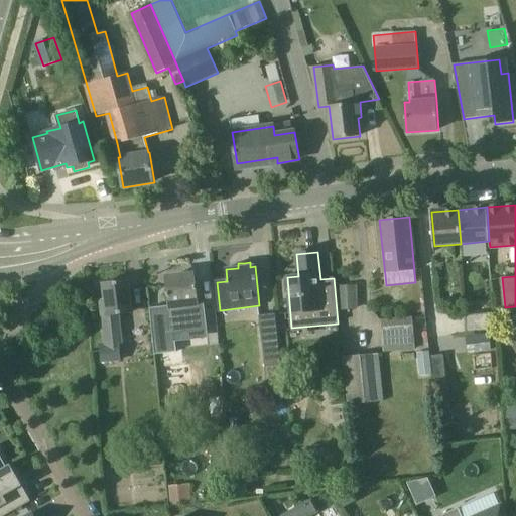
[(183,308),(199,306),(195,273),(176,275),(176,281),(166,282),(170,309),(171,309),(172,321),(169,321),(171,334),(186,332),(183,308)]
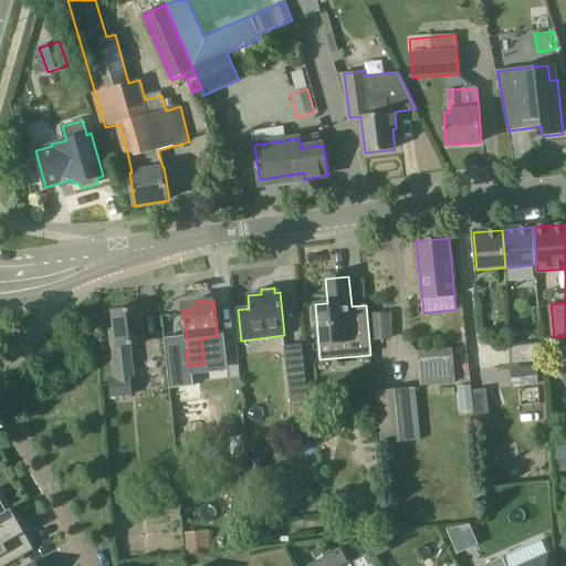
[(130,345),(146,343),(142,307),(113,312),(115,329),(111,329),(113,347),(114,347),(117,378),(109,378),(112,397),(134,395),(132,378),(135,377),(130,345)]
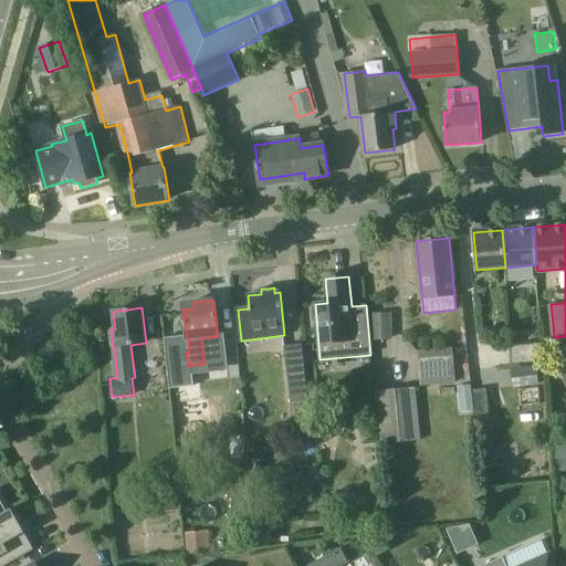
[(371,314),(371,341),(391,339),(391,314),(371,314)]
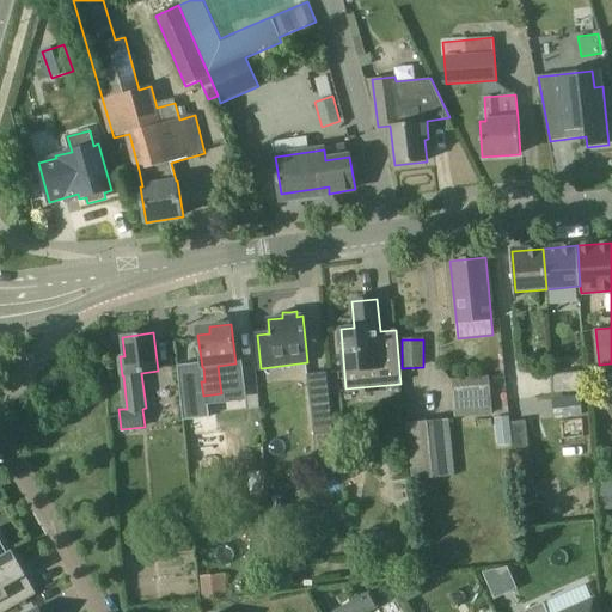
[(554,391),(582,389),(581,372),(552,373),(554,391)]
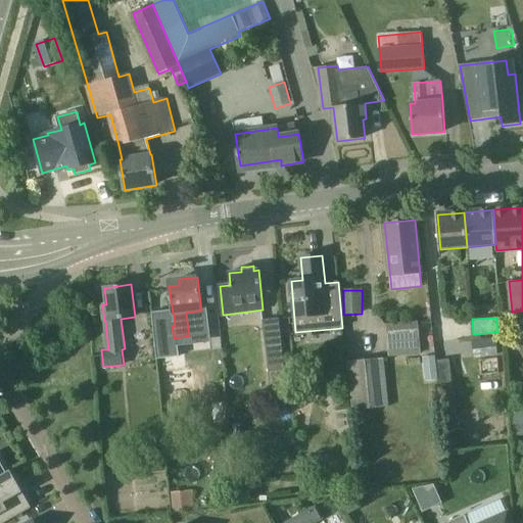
[(269,372),(285,370),(279,319),(263,320),(269,372)]
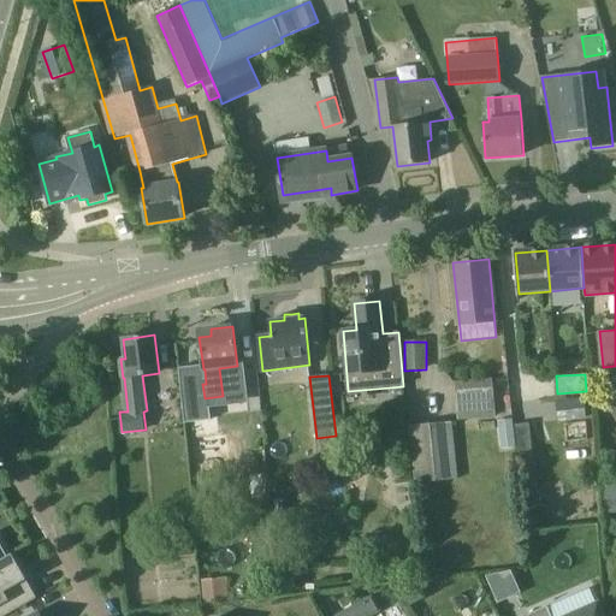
[(492,379),(455,381),(457,420),(495,418),(492,379)]
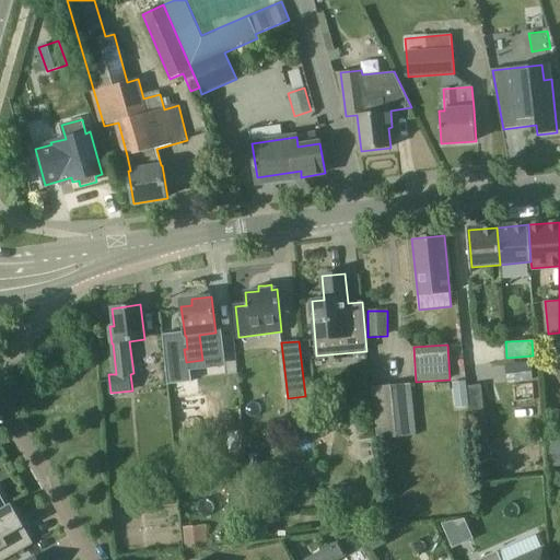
[(508,381),(533,380),(533,370),(506,371),(508,381)]
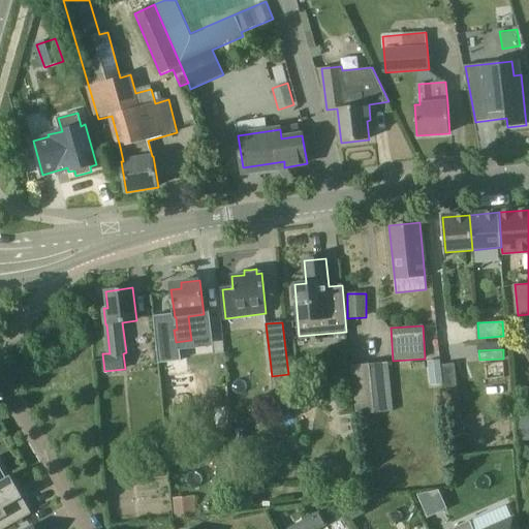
[(440,365),(440,360),(427,362),(430,385),(442,383),(440,365)]
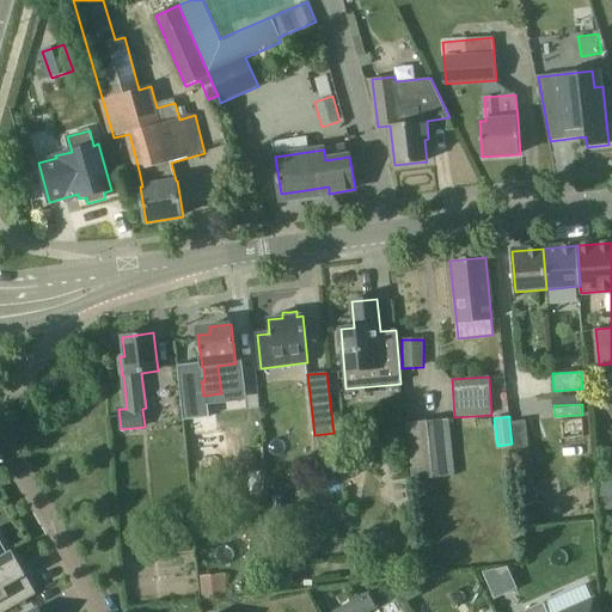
[(448,418),(407,422),(411,479),(453,476),(448,418)]
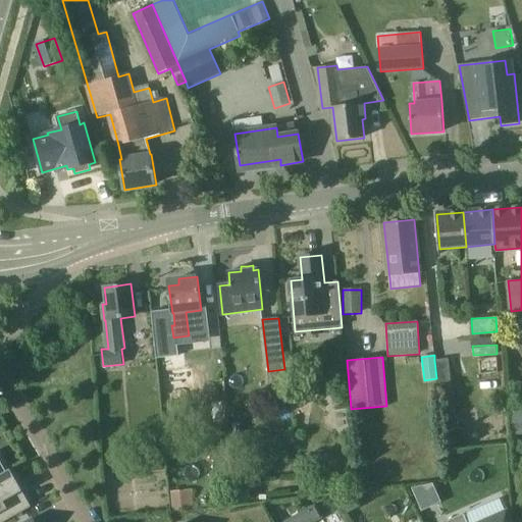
[(462,473),(452,378),(439,379),(449,474),(462,473)]
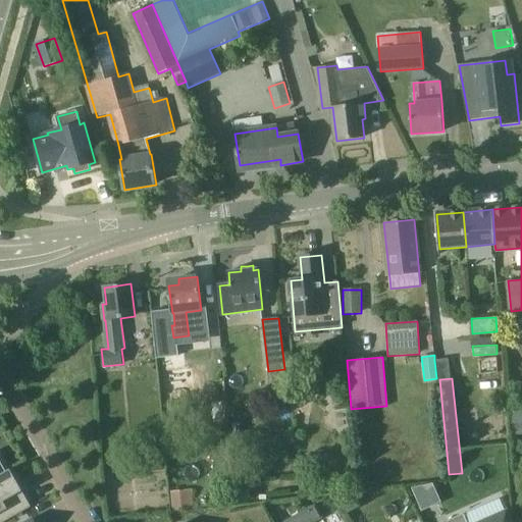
[(302,407),(298,392),(292,393),(293,408),(302,407)]
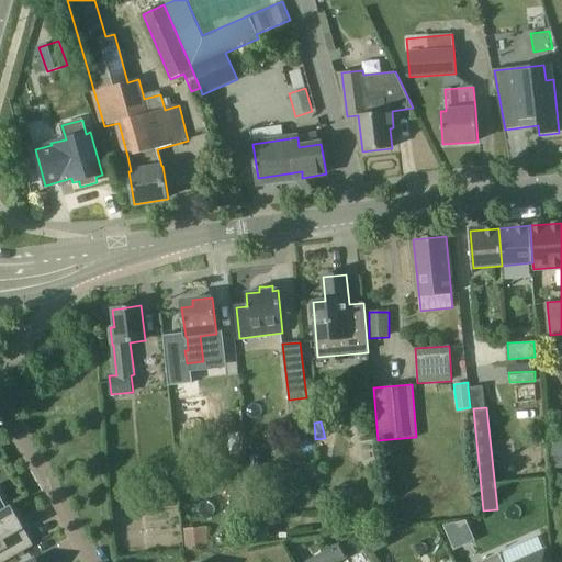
[(0,561),(6,561),(34,547),(0,486),(0,561)]
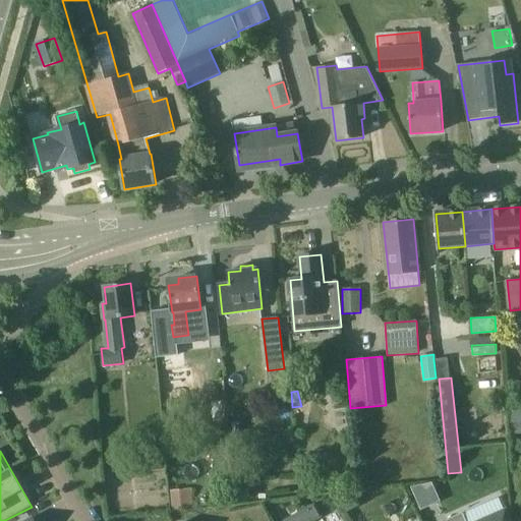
[(339,477),(322,479),(323,490),(340,488),(339,477)]
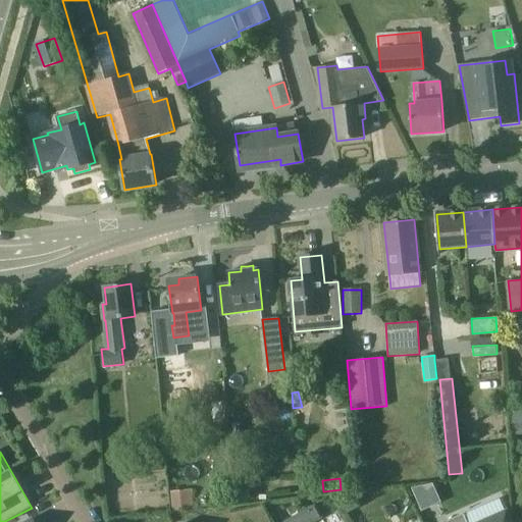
[(432,483),(412,487),(422,511),(441,503),(432,483)]
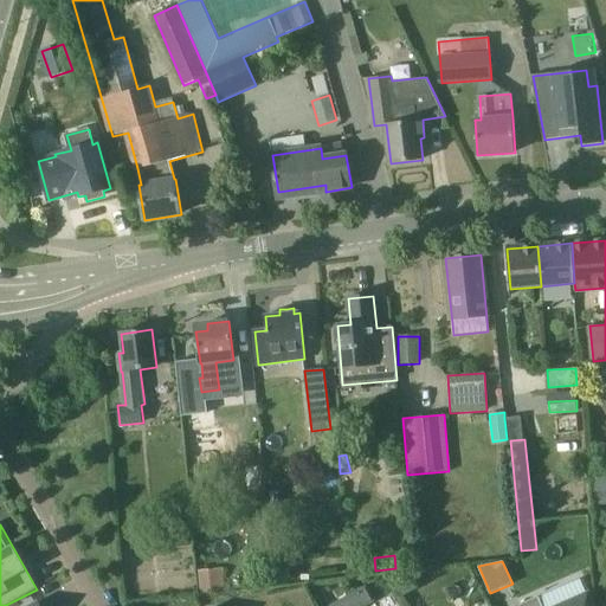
[(289,563),(278,563),(278,578),(290,578),(289,563)]
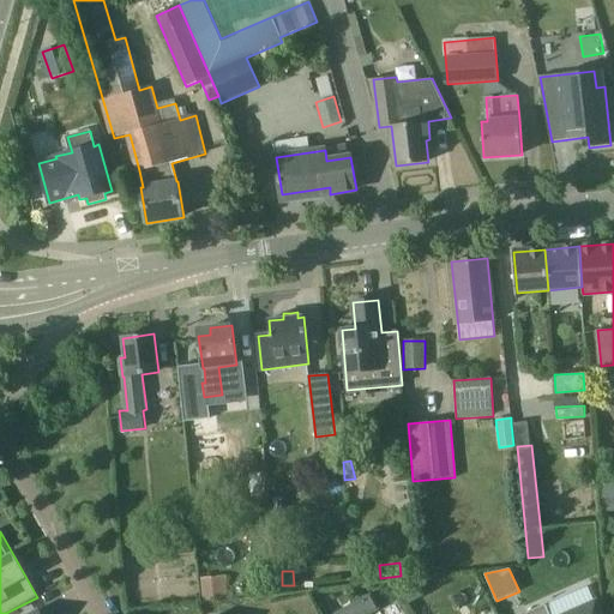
[(200,578),(203,601),(228,599),(226,576),(200,578)]
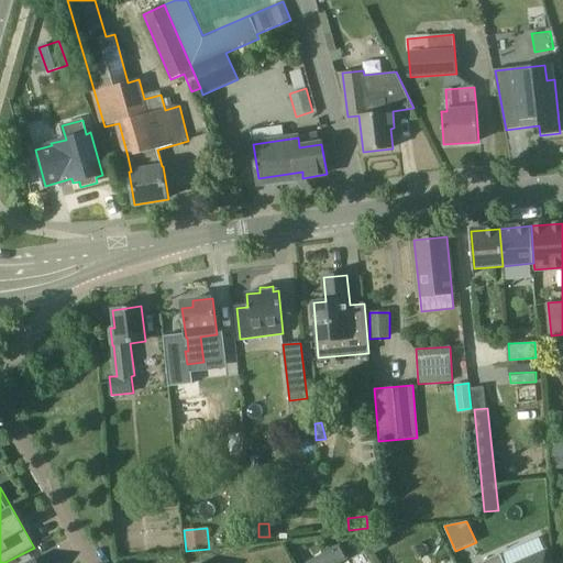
[(382,533),(367,541),(375,554),(389,545),(382,533)]
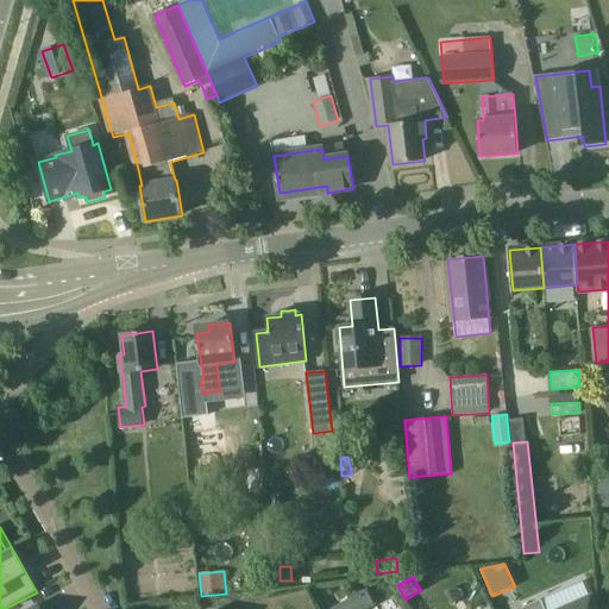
[(598,608),(594,596),(564,608),(548,608),(545,598),(527,607),(527,608),(598,608)]
